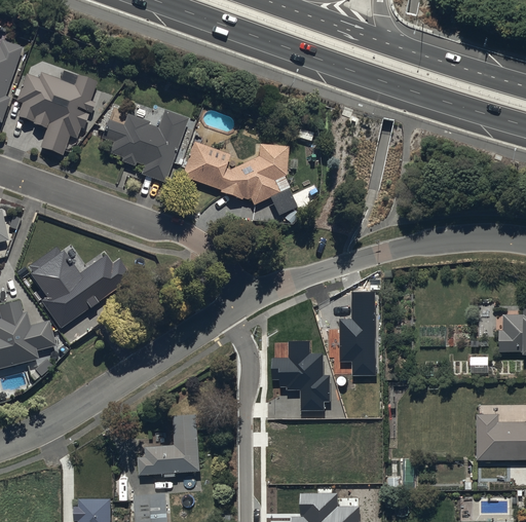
[(9,97),(5,96),(23,46),(1,39),(0,42),(0,121),(0,122),(9,97)]
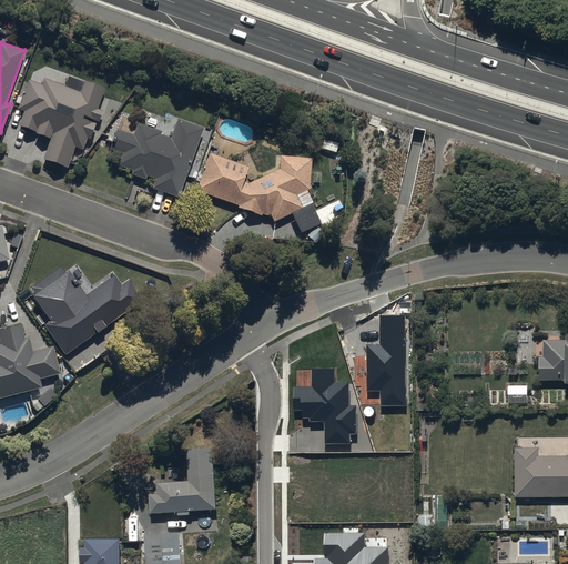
[(42,83),(29,78),(17,109),(23,111),(18,126),(50,137),(42,159),(67,167),(74,145),(83,150),(88,137),(91,138),(97,121),(100,122),(104,111),(99,109),(107,88),(69,74),(66,84),(44,77),(42,83)]
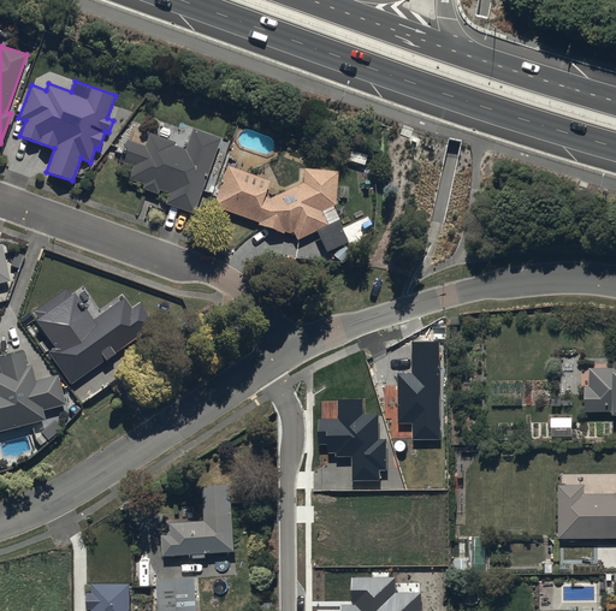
[(147,146),(128,138),(119,161),(132,166),(128,178),(143,183),(142,187),(158,191),(159,190),(169,194),(166,202),(195,212),(221,137),(193,128),(185,149),(176,146),(176,142),(150,132),(147,146)]
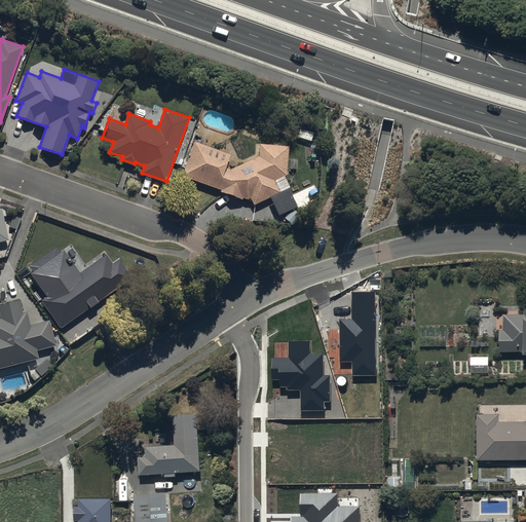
[(194,141),(183,176),(221,189),(220,191),(242,198),(242,197),(251,198),(254,204),(280,191),(275,180),(288,175),(288,169),(289,145),(259,144),(258,156),(230,169),(226,168),(230,153),(194,141)]
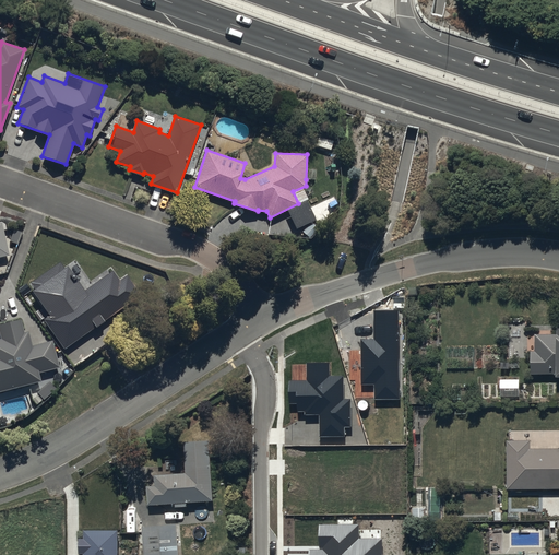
[(0,257),(10,256),(4,224),(0,224),(0,257)]
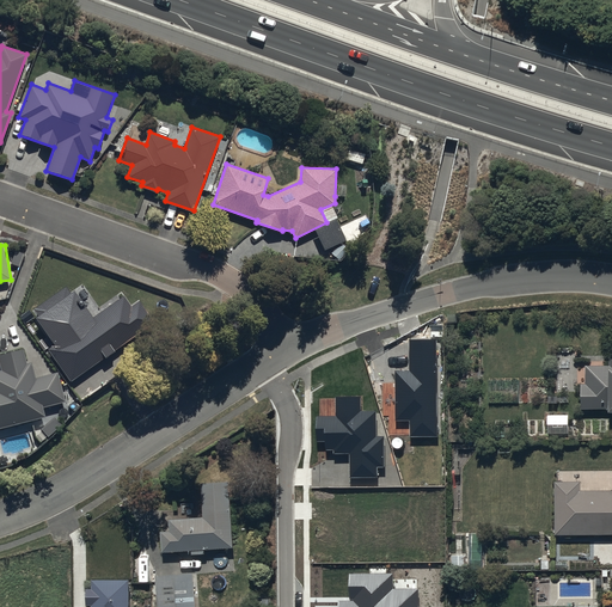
[(154,317),(140,296),(132,302),(123,290),(93,312),(74,286),(71,288),(66,281),(34,305),(38,311),(35,313),(55,341),(48,345),(71,376),(154,317)]
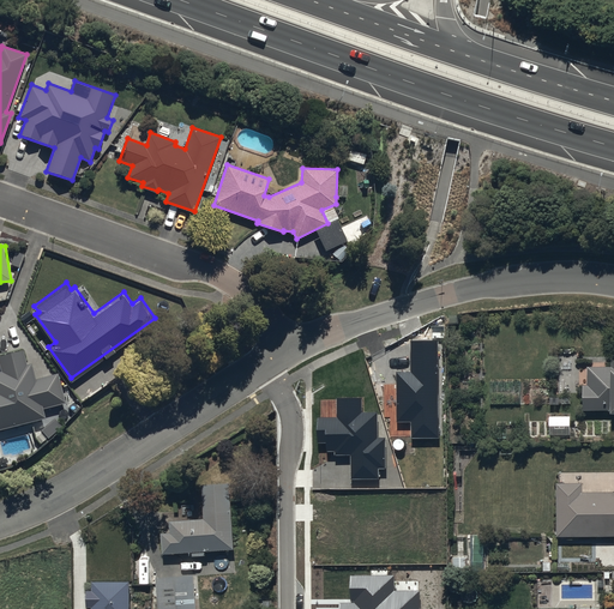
[(439,433),(438,336),(411,337),(411,367),(396,367),(397,417),(411,417),(410,433),(439,433)]
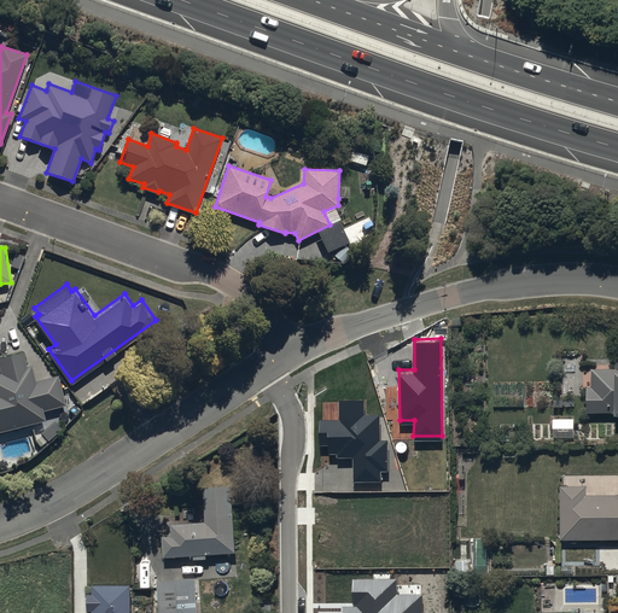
[(0,432),(45,422),(41,412),(65,406),(58,377),(36,381),(33,366),(28,367),(23,351),(0,357),(0,372),(0,373),(0,372),(0,432)]
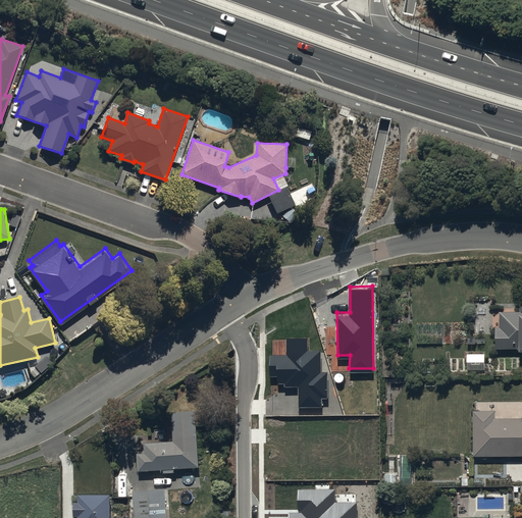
[(500,326),(497,326),(496,348),(519,348),(519,354),(521,354),(521,305),(521,306),(521,311),(518,311),(500,311),(500,326)]
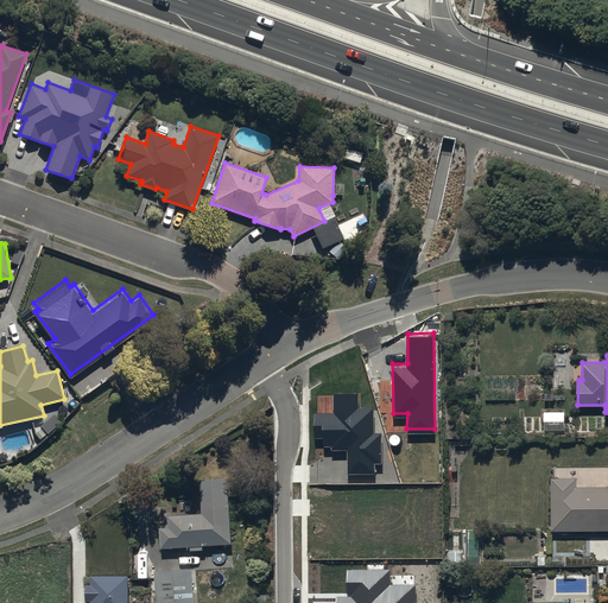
[(358,404),(358,389),(334,389),(334,408),(315,408),(315,435),(322,435),(322,443),(331,443),(331,446),(347,445),(347,470),(375,470),(374,459),(382,459),(381,429),(373,429),(373,404),(358,404)]
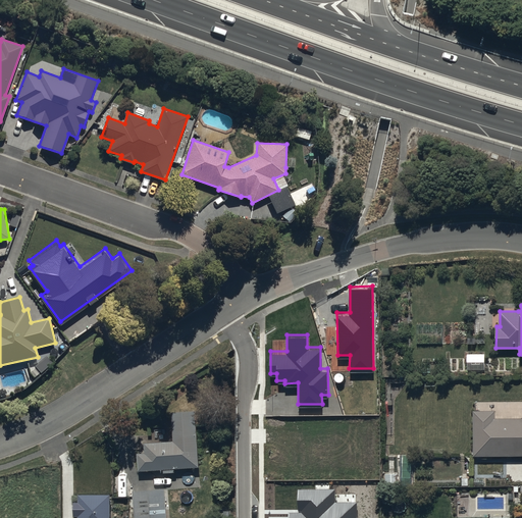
[(46,354),(31,369),(38,376),(53,362),(46,354)]
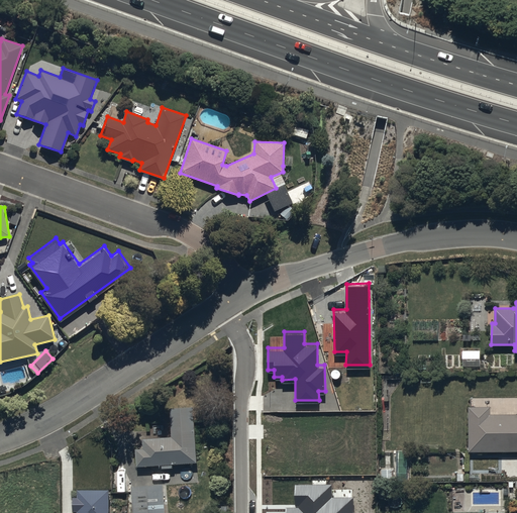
[(516,413),(490,414),(490,405),(469,406),(470,450),(516,451),(516,413)]
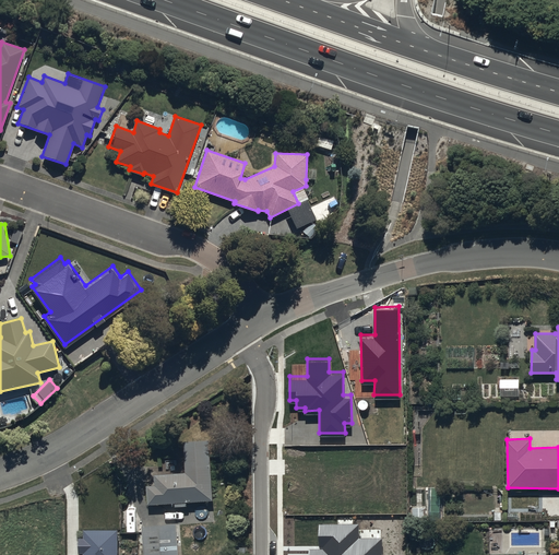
[(211,439),(185,440),(187,473),(156,474),(156,485),(147,485),(150,504),(215,500),(211,439)]
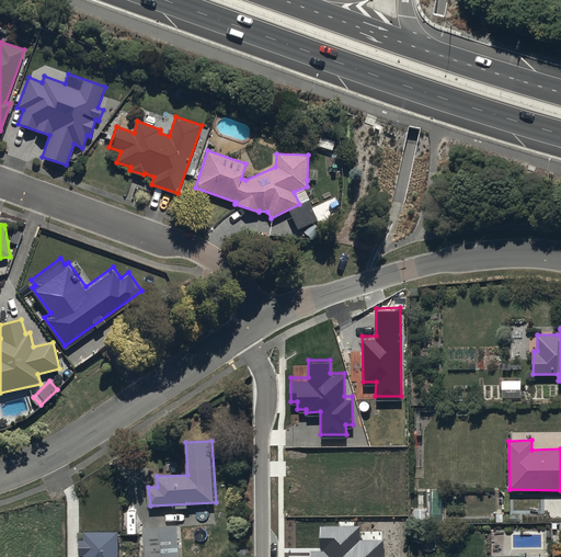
[(361,536),(359,522),(320,522),(320,545),(323,545),(323,547),(310,547),(310,556),(384,556),(382,536),(361,536)]
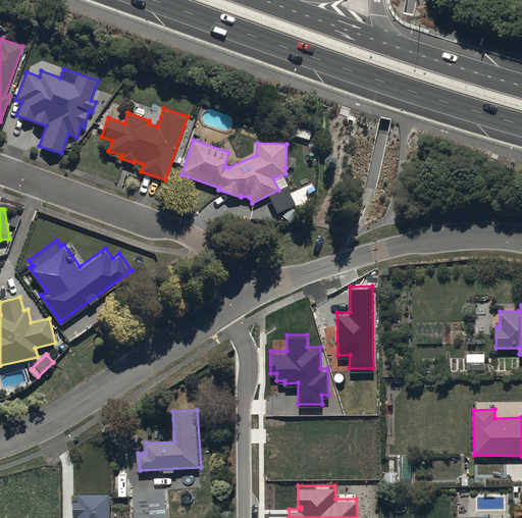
[(167,517),(166,488),(134,490),(135,517),(167,517)]
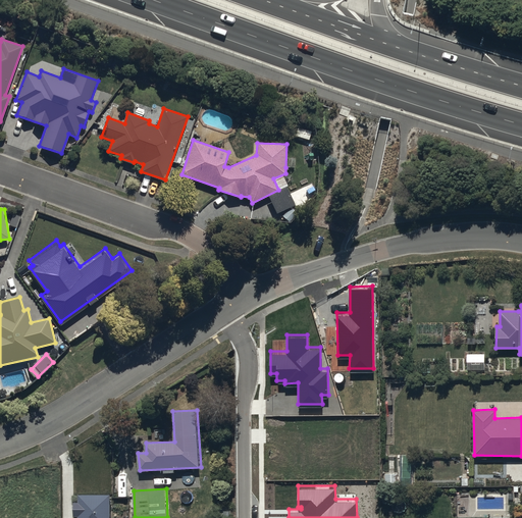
[(111,517),(111,494),(79,494),(79,517),(111,517)]
